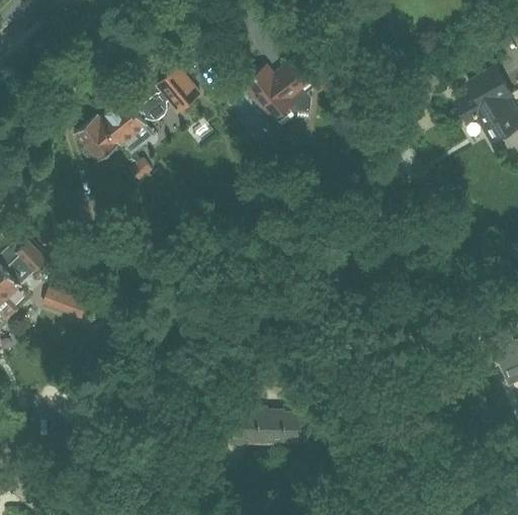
[(272,120),(292,104),(297,110),(311,112),(312,99),(307,93),(315,87),(319,93),(336,80),(321,60),(307,72),(296,59),(274,77),(266,67),(244,84),(272,120)]
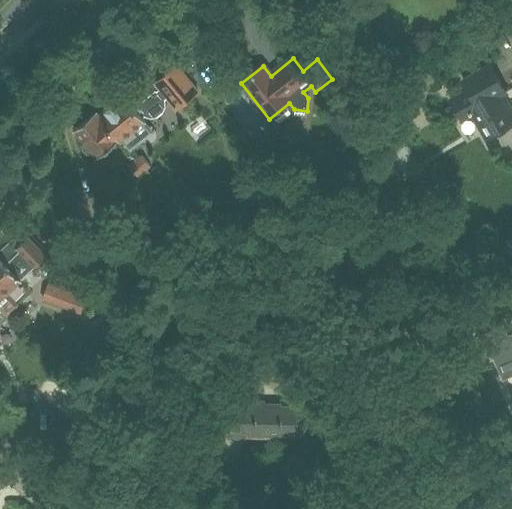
[(461,121),(471,116),(486,140),(511,124),(511,113),(502,97),(506,95),(489,66),(463,82),(469,91),(450,103),(461,121)]
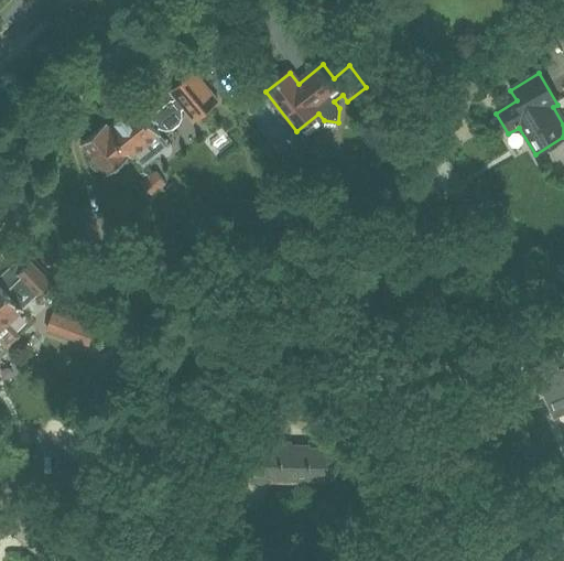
[(182,112),(184,110),(194,122),(218,103),(194,74),(171,94),(175,100),(172,103),(171,101),(148,120),(136,106),(109,128),(130,153),(132,157),(131,157),(142,170),(170,147),(158,132),(160,130),(160,131),(167,132),(173,131),(180,126),(182,119),(182,112)]
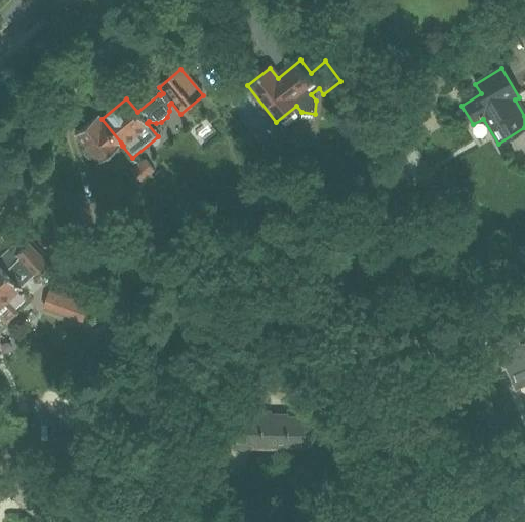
[(76,133),(87,148),(85,150),(85,155),(89,159),(95,160),(96,159),(98,161),(121,143),(102,119),(98,115),(76,133)]
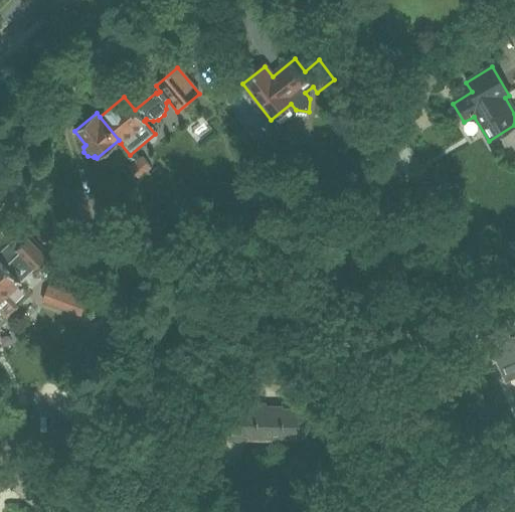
[(138,180),(151,169),(142,158),(129,168),(138,180)]
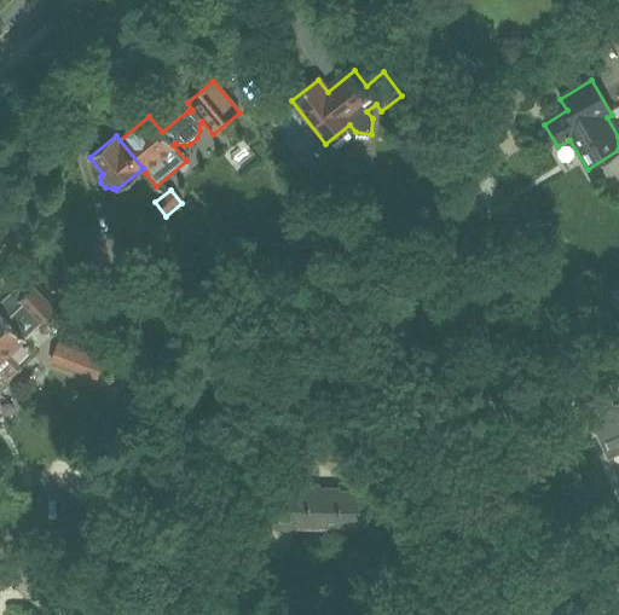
[(0,360),(24,338),(25,340),(41,325),(44,328),(59,312),(34,286),(24,297),(16,289),(0,303),(0,360)]
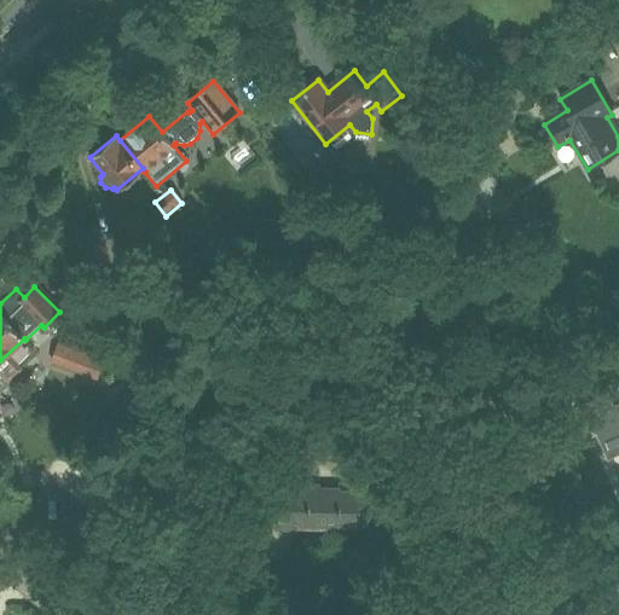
[(126,373),(127,372),(137,382),(136,383),(154,401),(168,387),(110,332),(97,346),(126,373)]
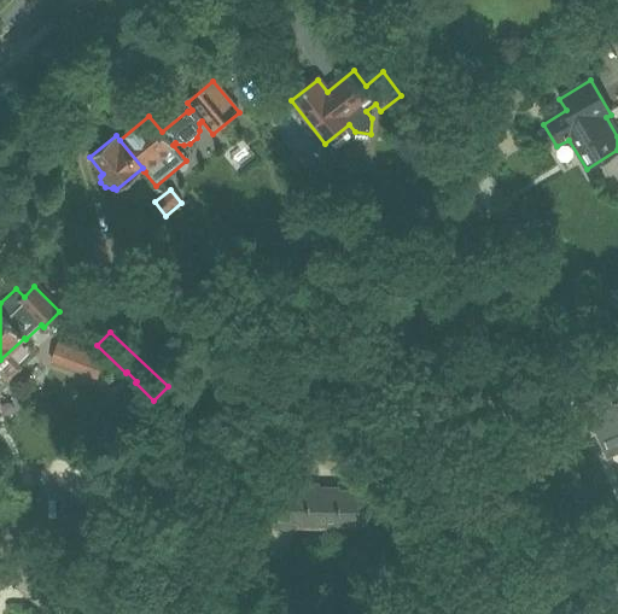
[(104,362),(57,344),(51,363),(97,380),(104,362)]
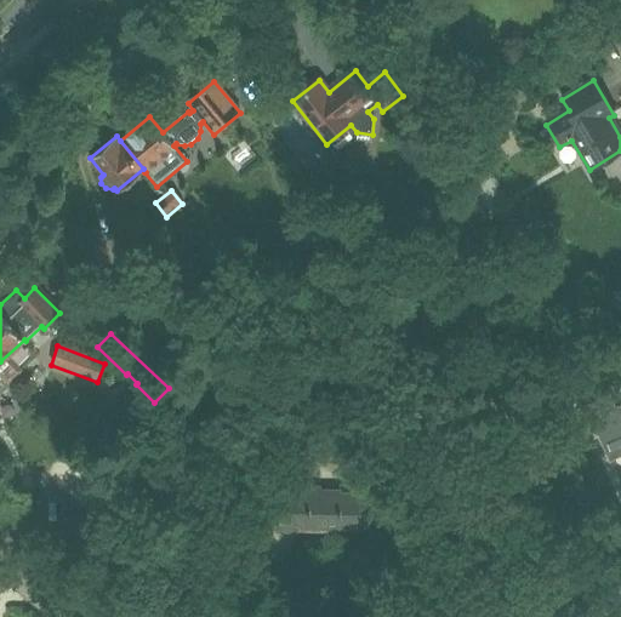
[(620,421),(615,406),(590,417),(605,456),(620,449),(620,421)]
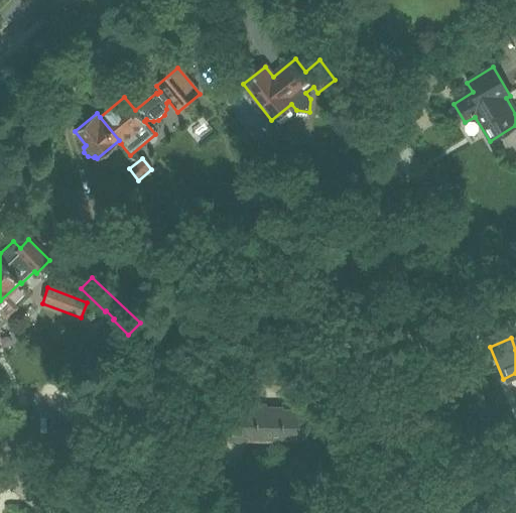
[(58,377),(39,395),(76,432),(95,414),(58,377)]
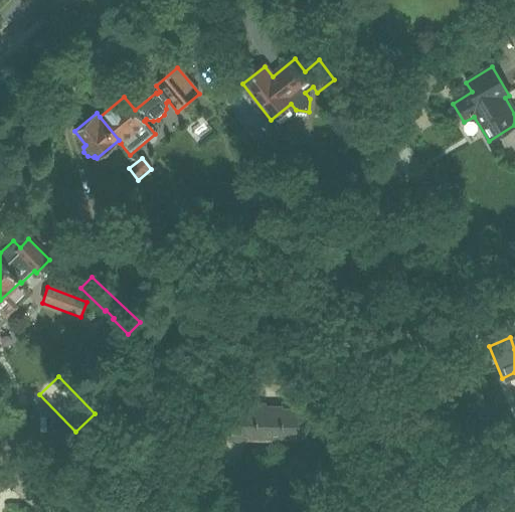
[(279,440),(279,438),(297,438),(297,435),(304,436),(305,418),(298,418),(298,410),(281,409),(281,406),(230,405),(230,440),(242,440),(242,439),(279,440)]
